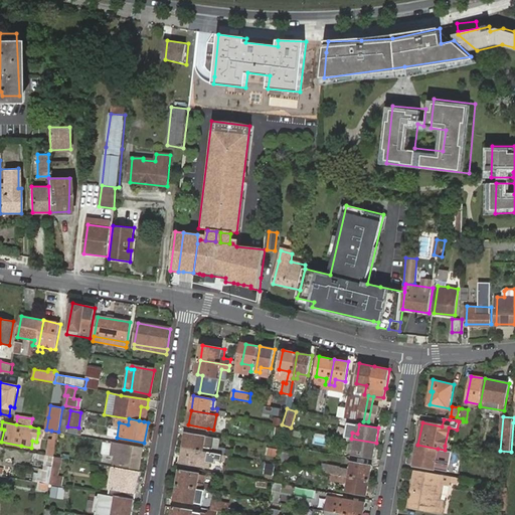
[(187,433),(184,448),(212,453),(215,438),(187,433)]
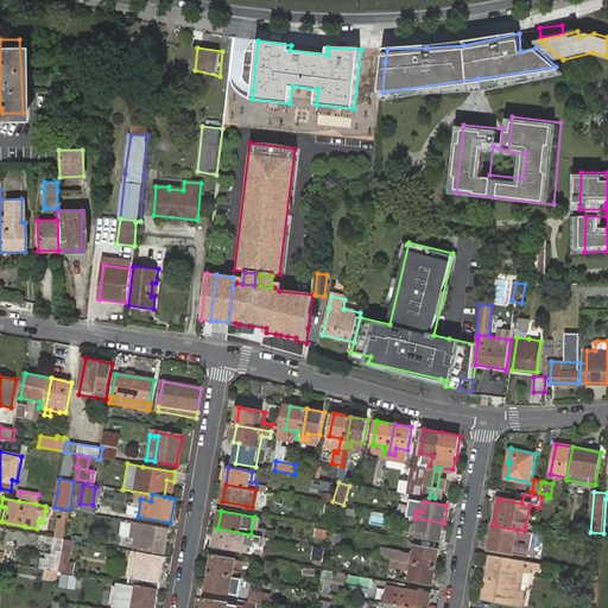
[(54,537),(64,538),(67,526),(68,519),(57,517),(54,537)]
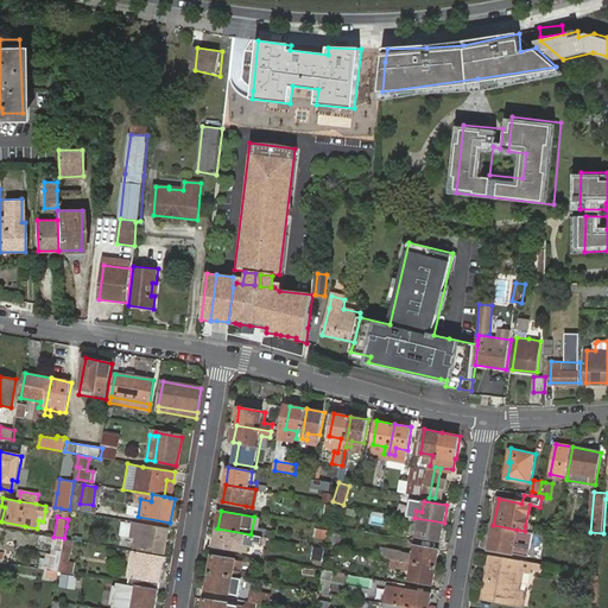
[(444,523),(415,518),(413,525),(420,526),(418,536),(441,540),(444,523)]
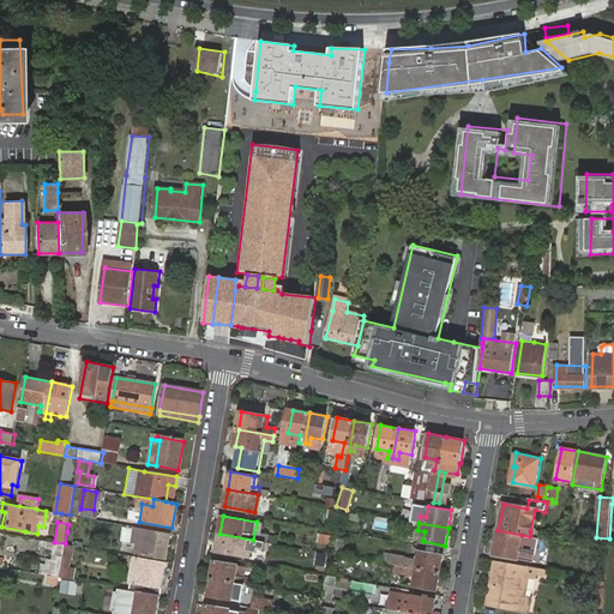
[(144,530),(139,554),(166,559),(170,535),(144,530)]
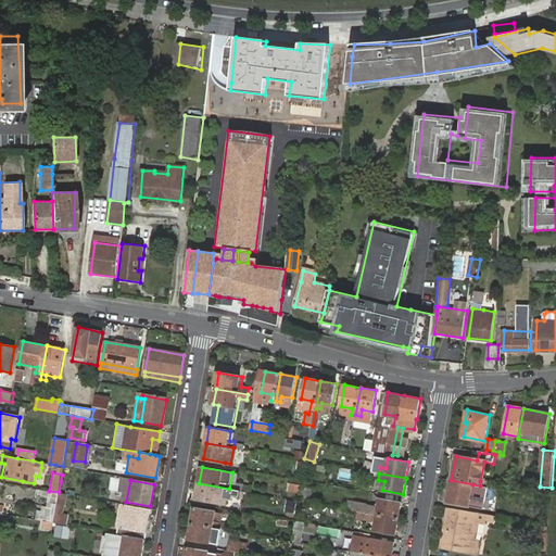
[(472,484),(451,480),(446,502),(472,507),(474,500),(470,498),(472,484)]
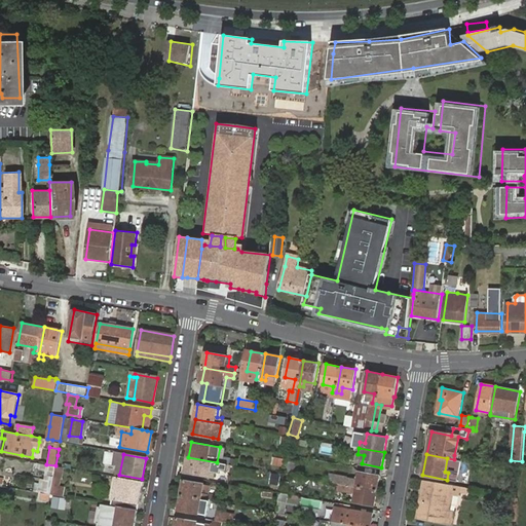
[(55,465),(64,467),(65,457),(58,455),(55,465)]
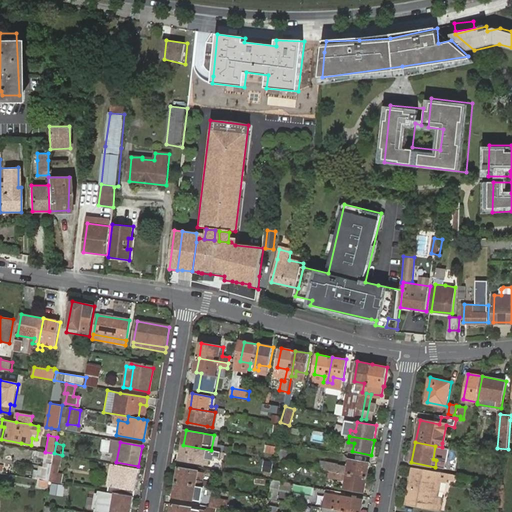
[(273,455),(275,447),(265,444),(263,452),(273,455)]
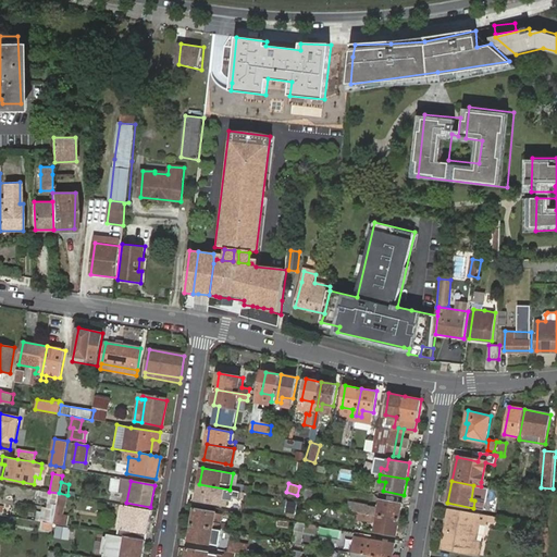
[(230,490),(199,484),(197,499),(227,505),(229,495),(240,497),(240,491),(230,490)]
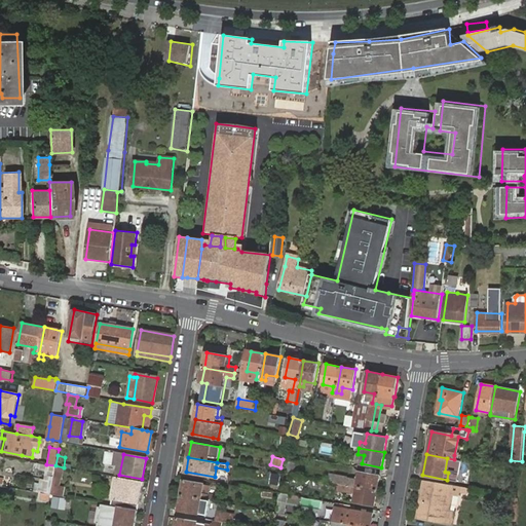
[(299,471),(298,461),(284,461),(284,471),(299,471)]
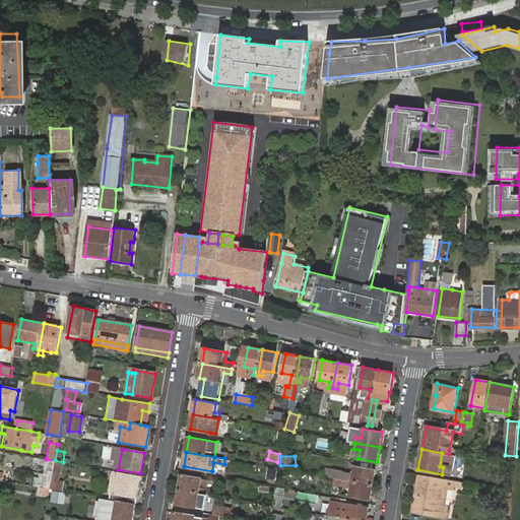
[(46,459),(43,458),(42,465),(47,465),(45,473),(42,472),(41,477),(37,477),(35,485),(42,486),(50,489),(53,470),(55,460),(46,459)]
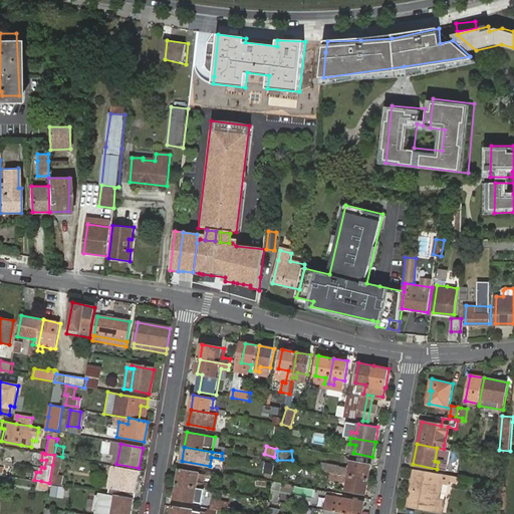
[(368,479),(371,465),(351,461),(350,469),(339,468),(338,466),(328,464),(327,472),(343,475),(368,479)]
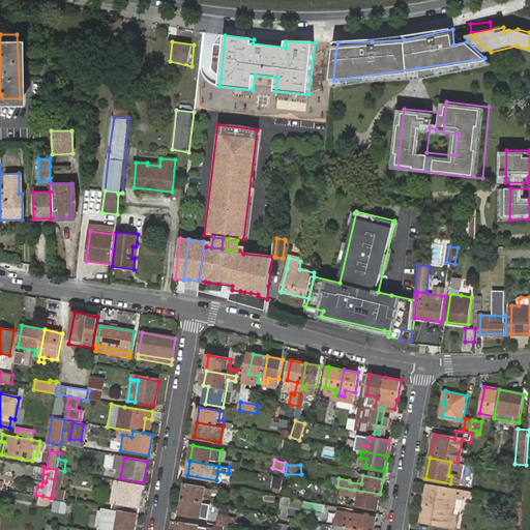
[(60,481),(54,479),(51,498),(63,500),(65,490),(59,489),(60,481)]
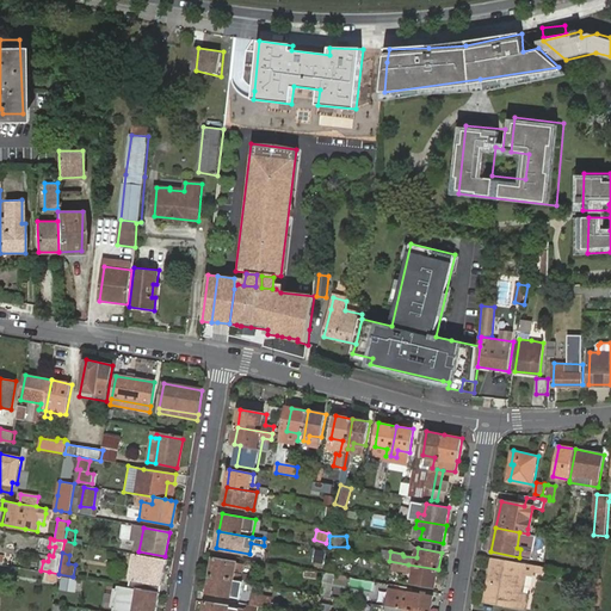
[(160,585),(165,560),(136,554),(131,580),(160,585)]
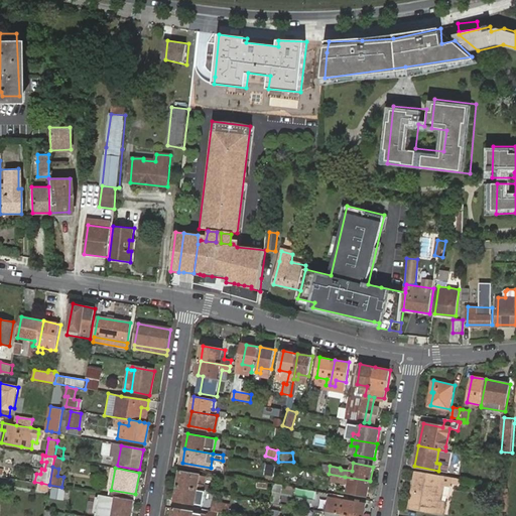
[(457,479),(460,480),(462,472),(447,469),(445,477),(447,477),(457,479)]
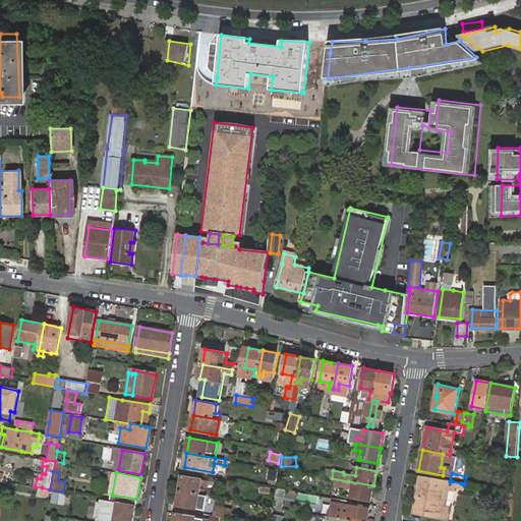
[(183,475),(180,490),(206,495),(207,489),(201,488),(204,478),(183,475)]
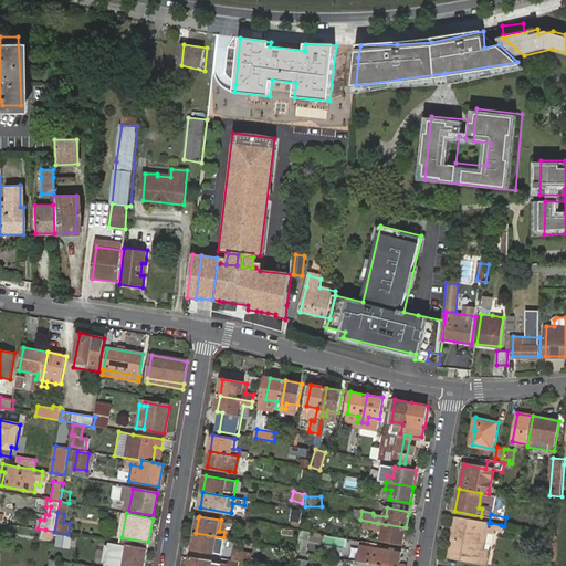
[(457,517),(452,543),(481,548),(485,523),(457,517)]
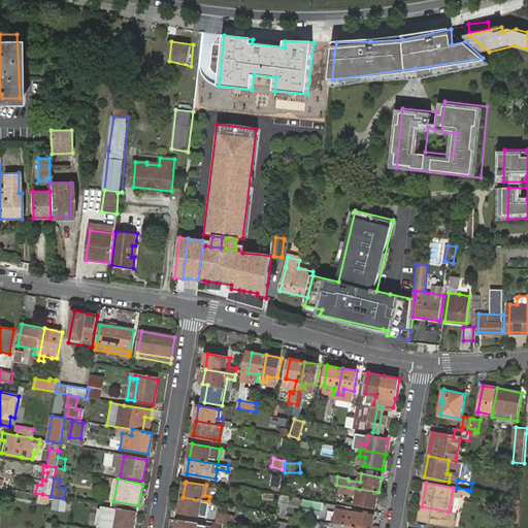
[(378,492),(353,488),(353,494),(358,495),(356,504),(376,507),(378,492)]
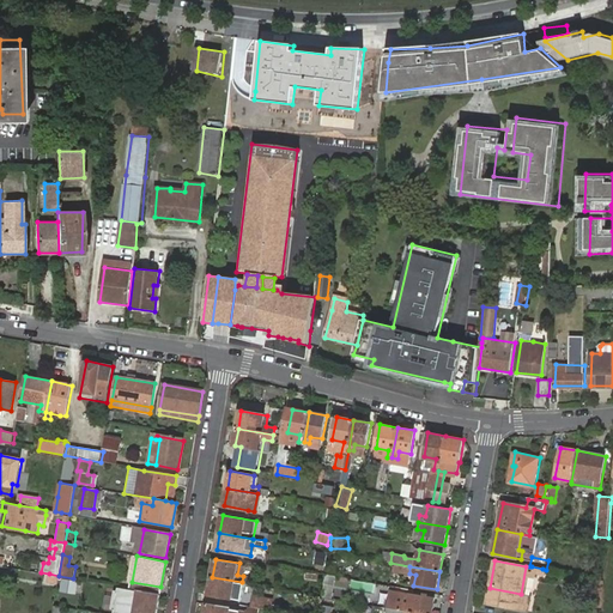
[(242,582),(212,577),(210,595),(234,599),(235,587),(241,588),(242,582)]
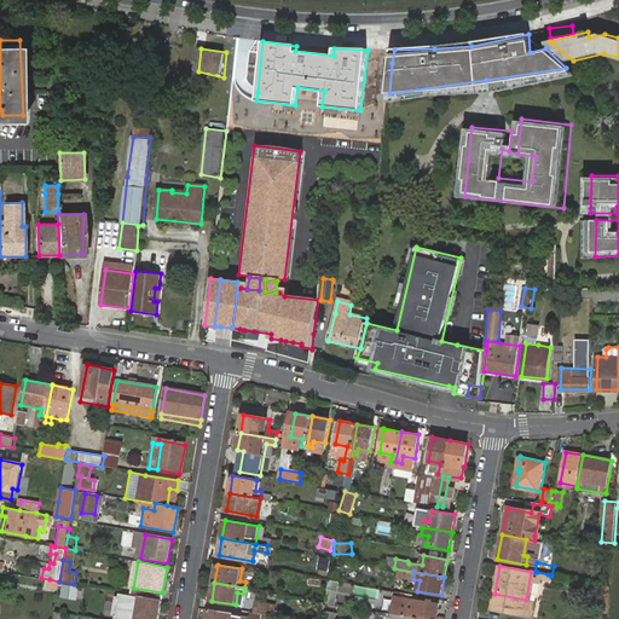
[(62,584),(61,596),(82,600),(85,589),(62,584)]
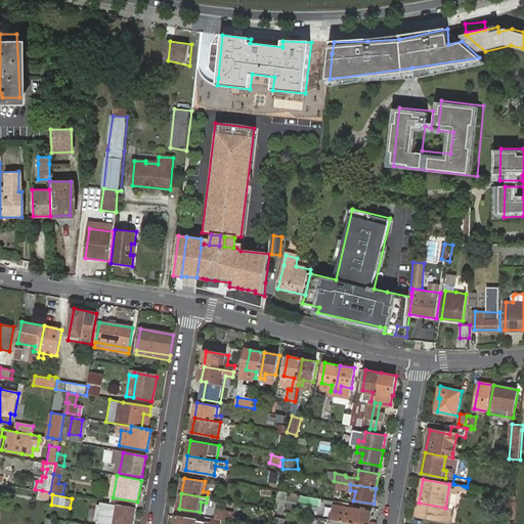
[(445,508),(419,503),(416,515),(451,522),(454,511),(444,510),(445,508)]
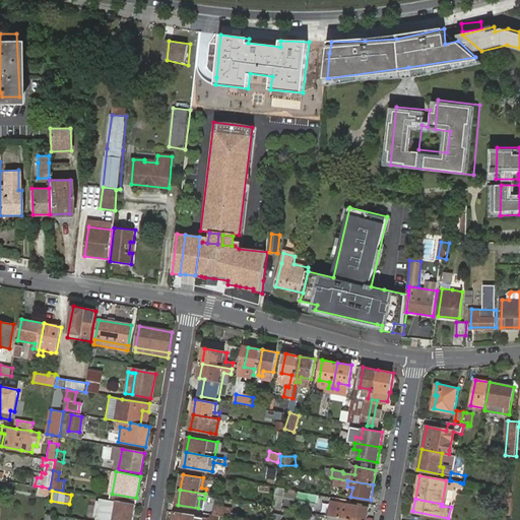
[(112,502),(108,519),(132,519),(135,506),(112,502)]
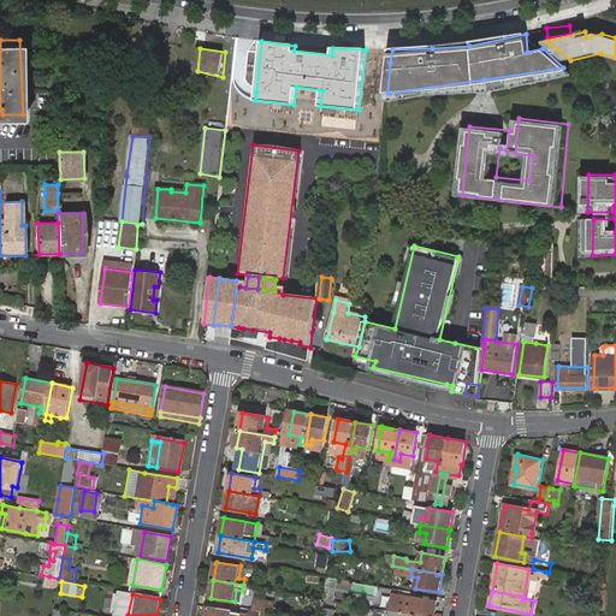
[(406,606),(404,614),(416,615),(434,615),(437,600),(414,597),(412,608),(406,606)]
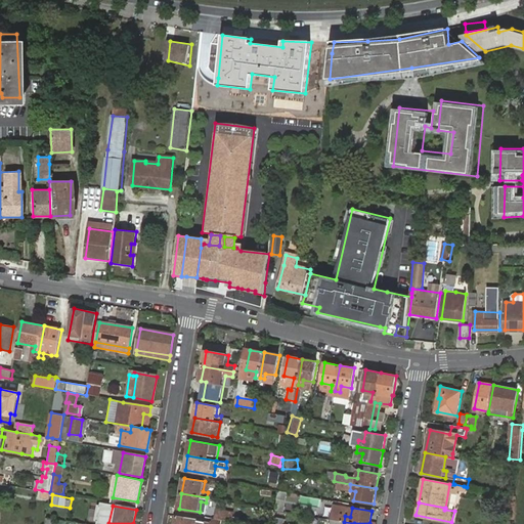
[(214,509),(212,522),(204,521),(203,523),(219,523),(220,521),(231,522),(232,512),(214,509)]
